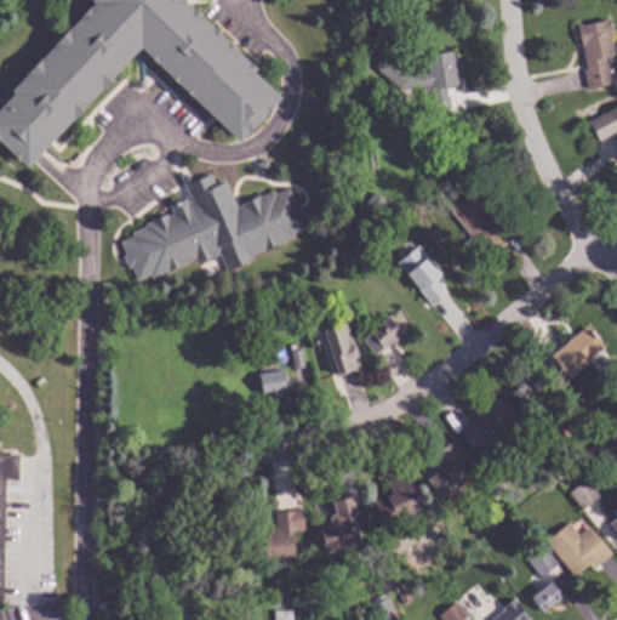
[(186,0),(186,1),(257,70),(253,73),(280,98),(240,142),(230,134),(227,130),(146,52),(146,89),(138,89),(138,51),(28,168),(0,141),(0,109),(15,95),(11,91),(95,3),(92,0),(186,0)]
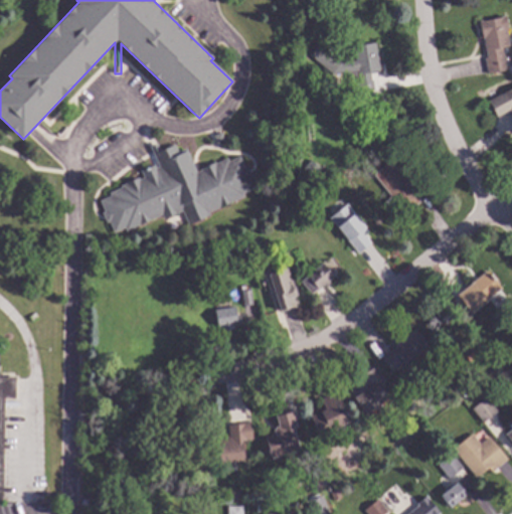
[(509,30),(508,30),(511,48),(504,49),(508,71),(488,74),(485,57),(487,57),(480,20),(507,16),(509,30)]
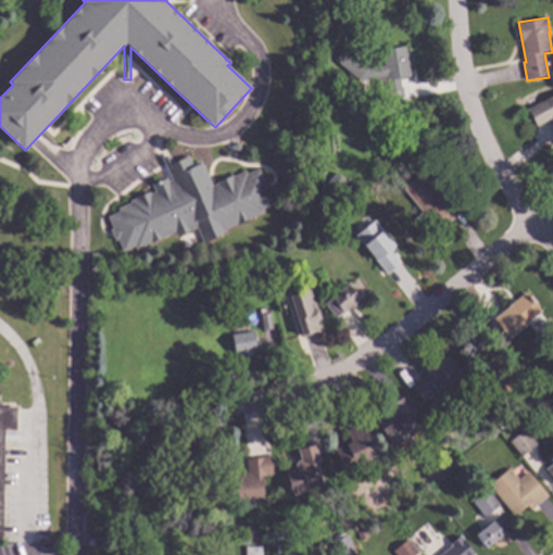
[(365,60),(368,55),(379,64),(376,67),(386,65),(384,51),(409,47),(413,77),(403,78),(406,99),(385,102),(384,90),(388,90),(387,84),(377,86),(376,78),(361,80),(336,60),(348,45),(365,60)]
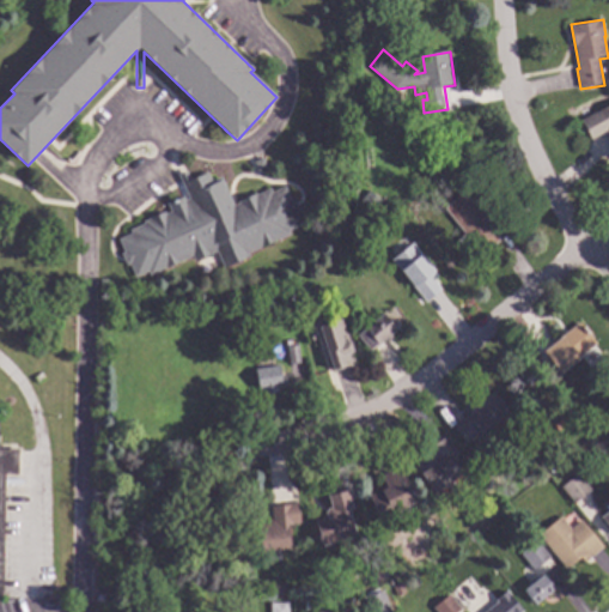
[(608,133),(607,131),(591,139),(582,120),(608,105),(608,133)]
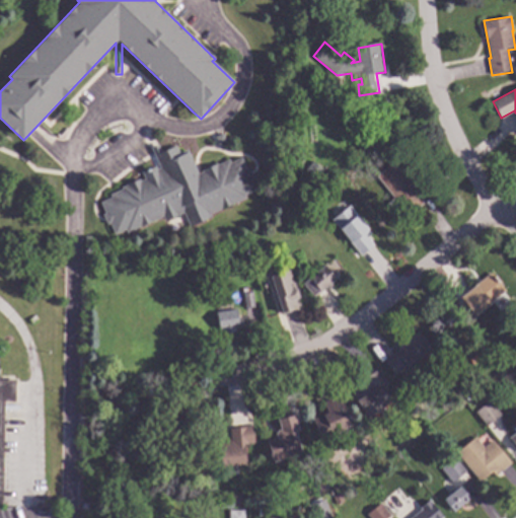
[(391,113),(368,117),(366,104),(373,102),(372,98),(388,96),(391,113)]
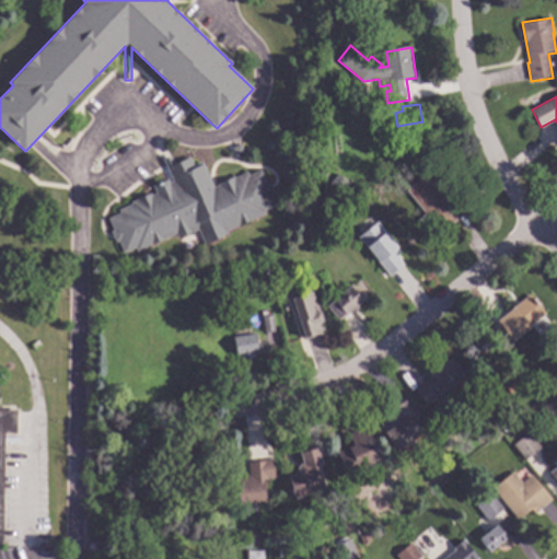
[(245,152),(238,156),(233,148),(241,144),(245,152)]
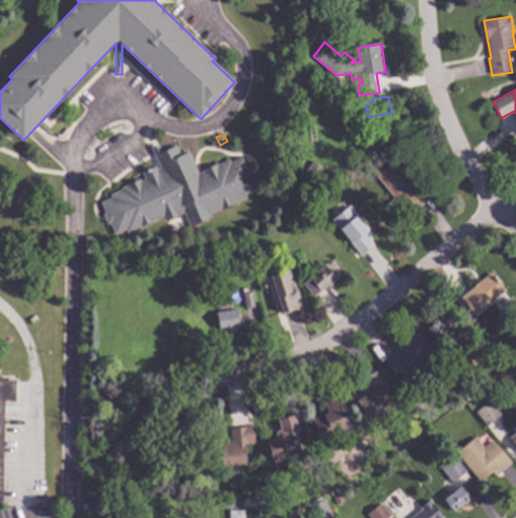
[(162,151),(176,145),(180,153),(189,150),(199,173),(204,171),(203,169),(217,163),(219,166),(231,161),(231,162),(243,157),(248,168),(249,168),(254,177),(251,178),(256,191),(245,196),(246,198),(211,214),(212,217),(191,227),(185,212),(165,220),(164,216),(128,232),(127,230),(116,234),(111,224),(108,225),(103,215),(106,214),(101,202),(113,198),(112,195),(124,190),(123,187),(140,179),(141,180),(146,178),(143,172),(157,165),(158,168),(161,167),(152,147),(159,144),(162,151)]
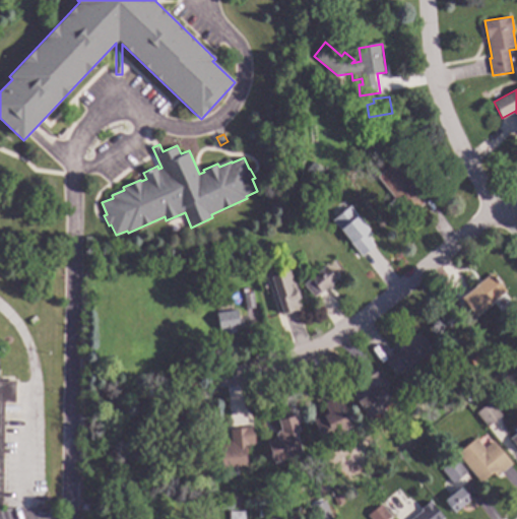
[(381,161),(374,167),(367,158),(375,152),(381,161)]
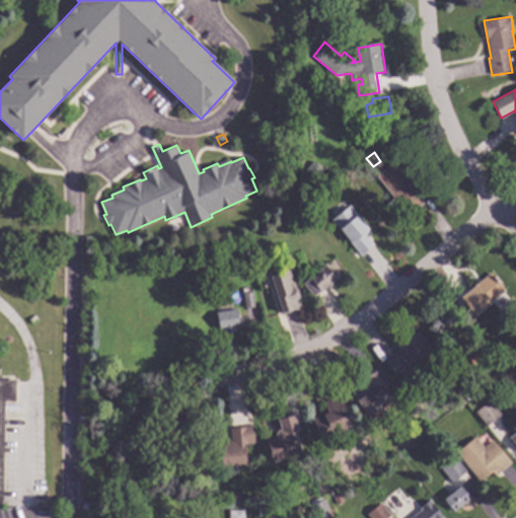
[(324,169),(317,178),(306,170),(313,161),(324,169)]
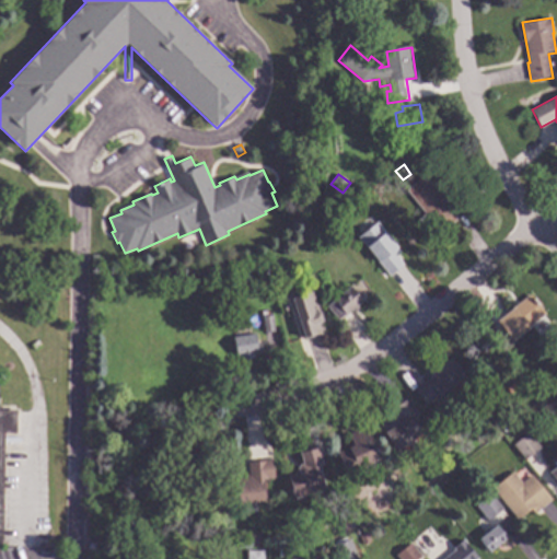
[(449,204),(448,205),(459,219),(441,233),(408,190),(427,176),(449,204)]
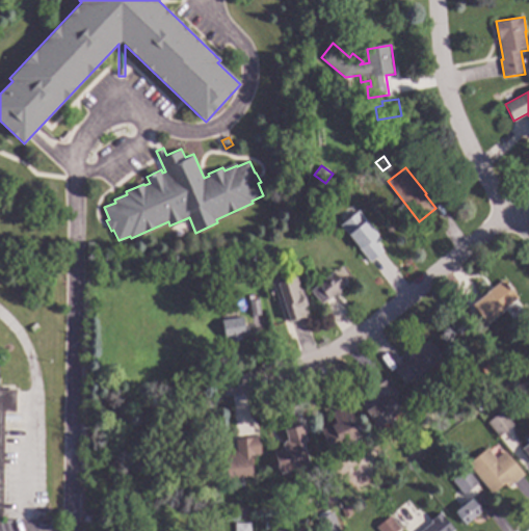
[(371,264),(385,253),(376,242),(381,239),(359,212),(341,227),(371,264)]
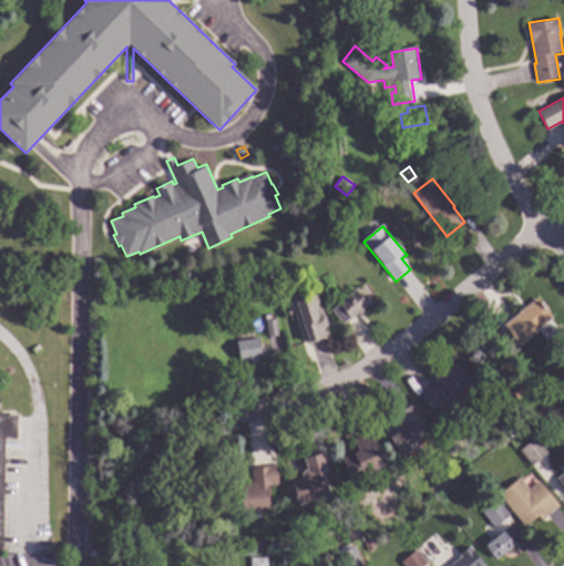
[(290,290),(280,292),(277,280),(287,278),(290,290)]
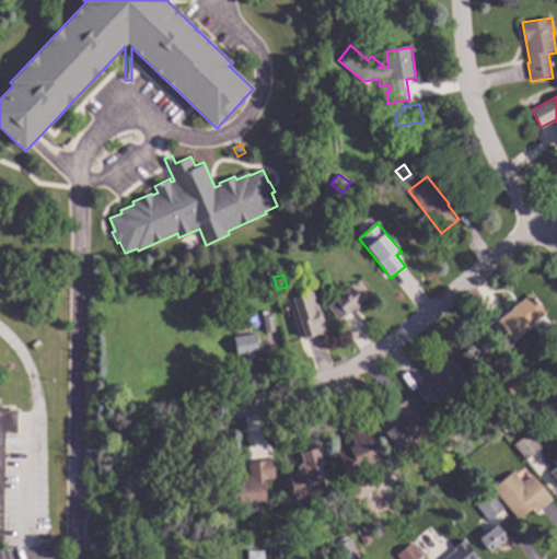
[(359,293),(362,291),(369,300),(340,322),(327,305),(354,286),(359,293)]
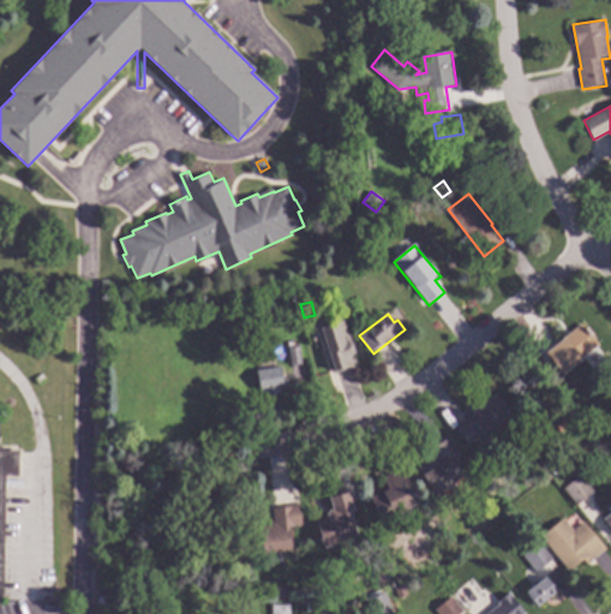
[(357,355),(352,356),(354,365),(334,371),(321,327),(346,320),(357,355)]
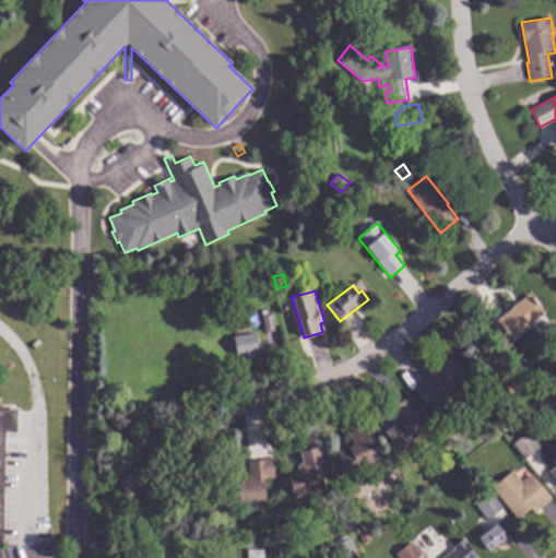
[(545,313),(530,325),(531,327),(513,342),(497,322),(530,294),(545,313)]
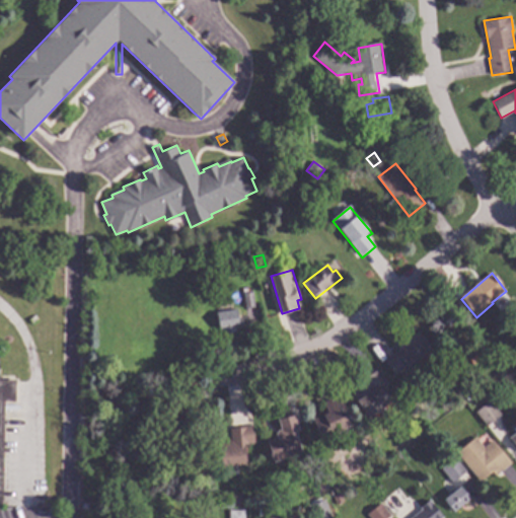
[(256,308),(246,309),(244,294),(255,293),(256,308)]
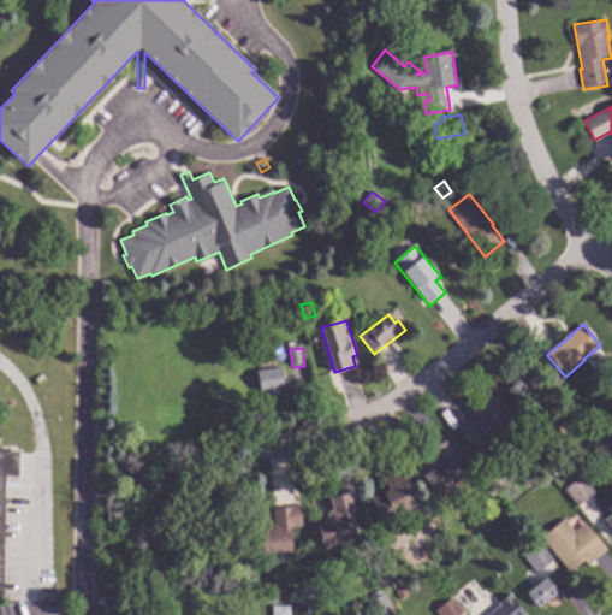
[(285,379),(289,378),(290,388),(260,392),(256,371),(284,366),(285,379)]
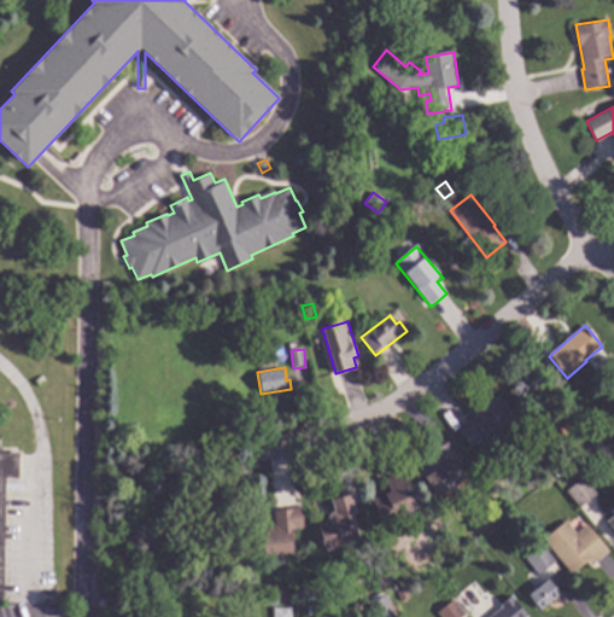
[(515,415),(486,438),(485,436),(472,447),(457,430),(498,396),(515,415)]
